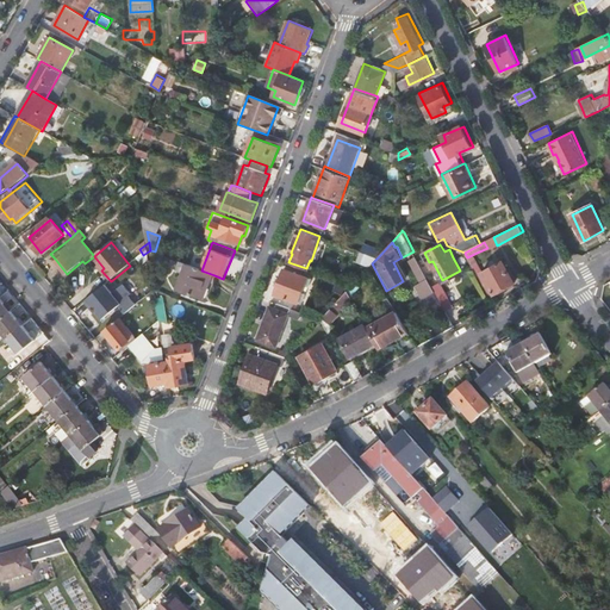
[(212,284),(215,275),(201,271),(155,251),(150,250),(153,260),(173,268),(173,267),(185,272),(178,288),(203,299),(209,282),(212,284)]
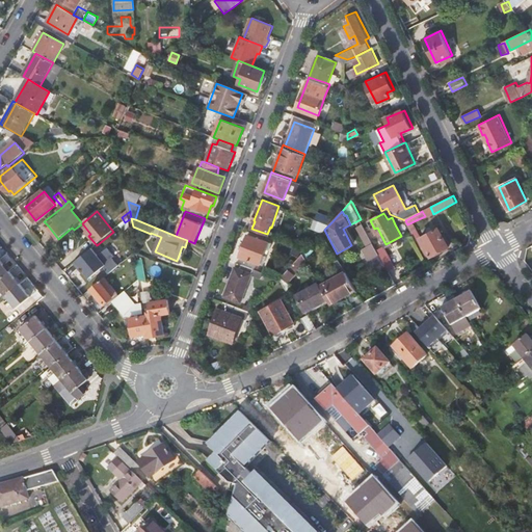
[(422,238),(414,221),(407,224),(417,240),(422,238)]
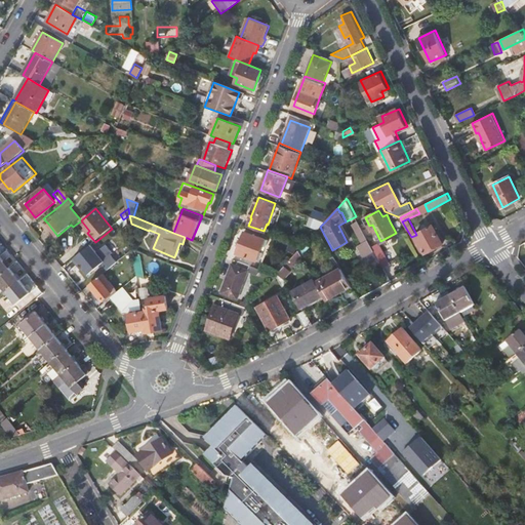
[(363,245),(369,241),(360,224),(354,227),(363,245)]
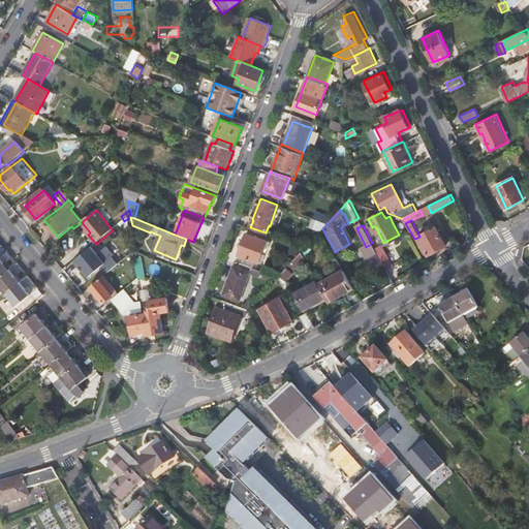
[(447,246),(438,226),(419,237),(430,255),(447,246)]
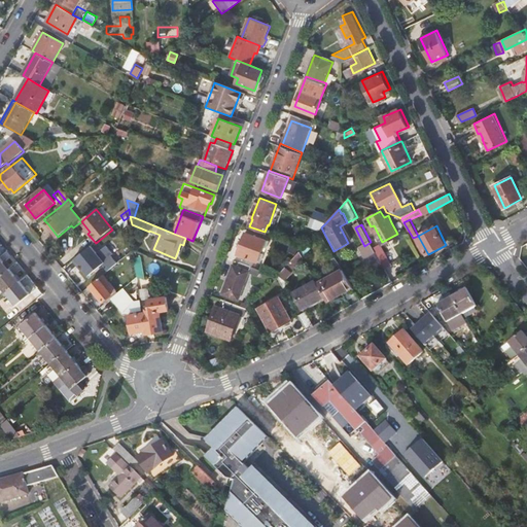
[(258,261),(266,240),(246,233),(238,254),(258,261)]
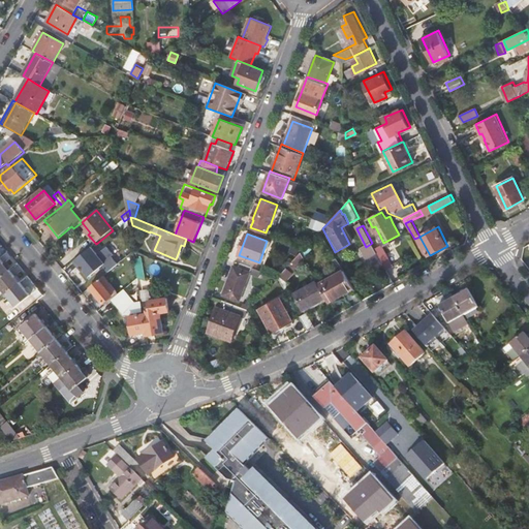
[(368,258),(378,254),(375,249),(372,243),(366,247),(363,248),(368,258)]
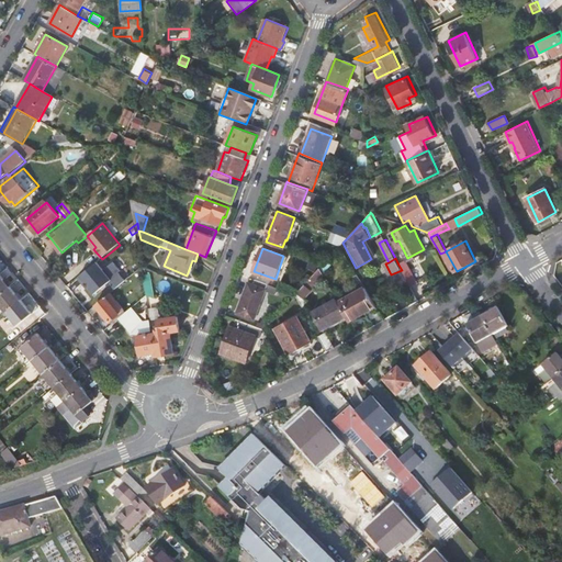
[(407,260),(398,265),(402,270),(404,274),(411,287),(419,283),(407,260)]
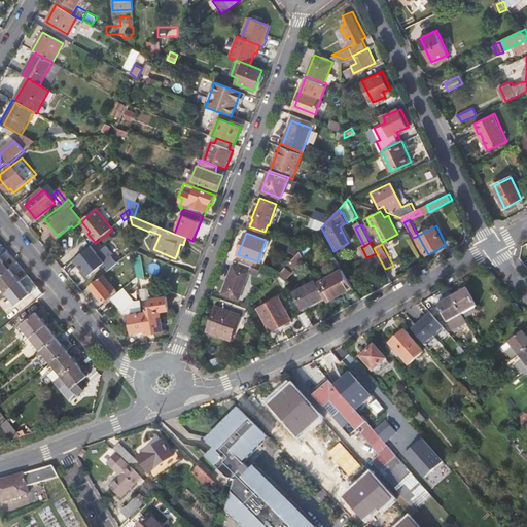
[(90,276),(105,264),(92,246),(74,261),(79,268),(81,266),(84,271),(90,276)]
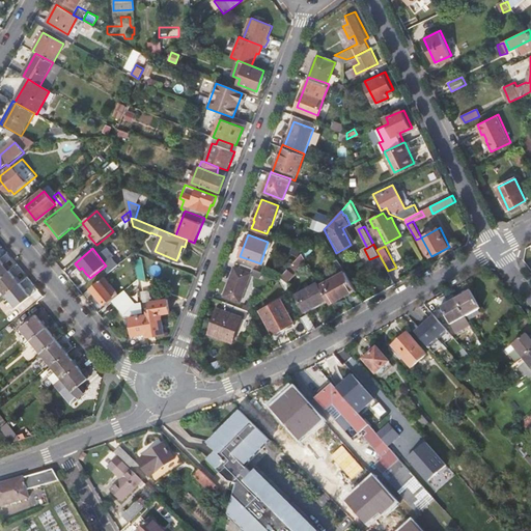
[(283,285),(307,260),(303,253),(279,278),(283,285)]
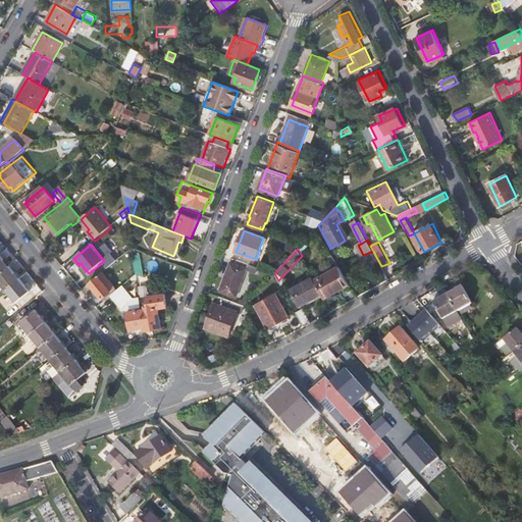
[(141,252),(136,252),(138,263),(139,273),(144,272),(141,252)]
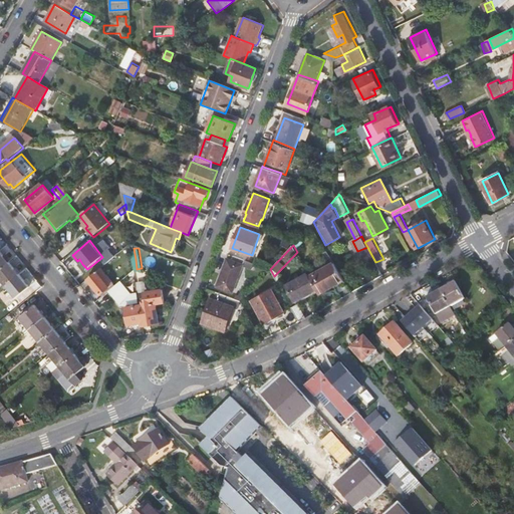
[(0,268),(9,262),(0,251),(0,268)]
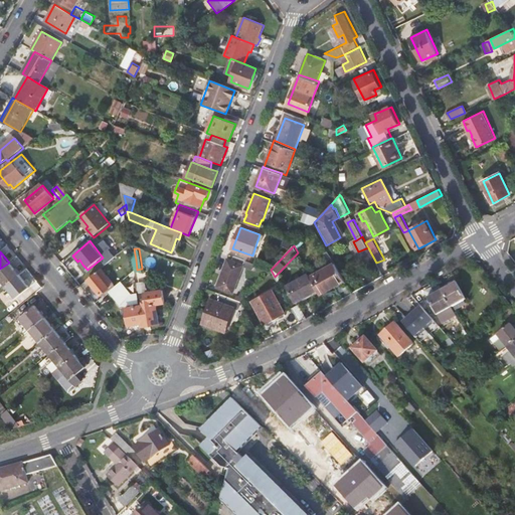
[(218,287),(233,293),(243,265),(251,268),(254,268),(255,268),(256,267),(258,266),(258,265),(235,256),(233,262),(228,260),(218,287)]
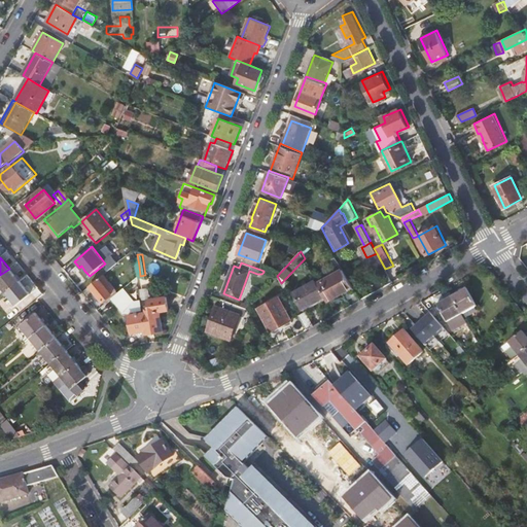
[(20,281),(9,269),(0,275),(0,285),(5,292),(20,281)]
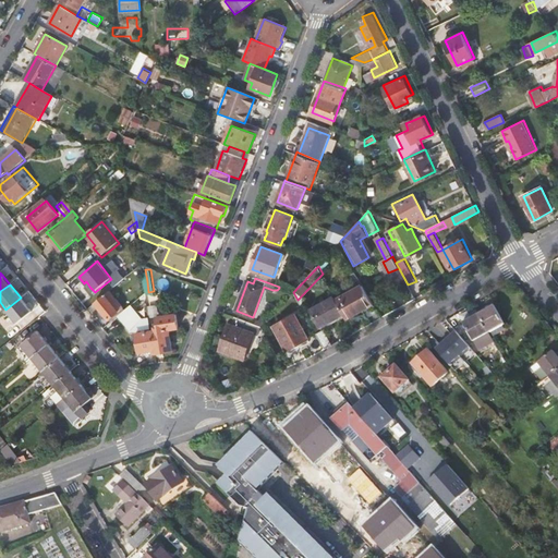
[(364,286),(337,301),(344,314),(347,319),(375,304),(364,286)]
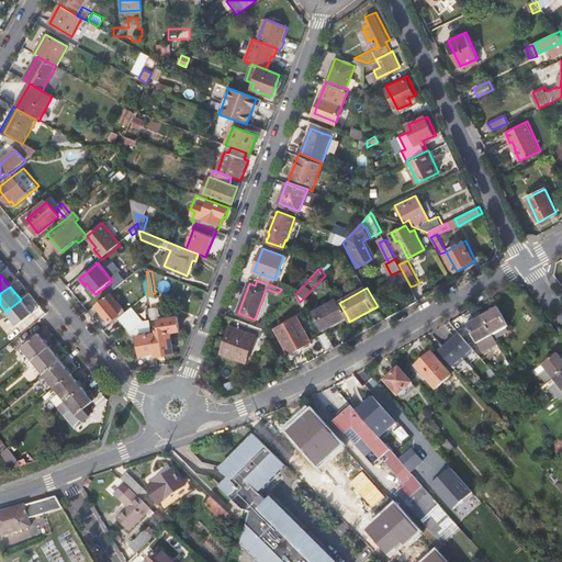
[(98,305),(111,322),(121,315),(120,313),(124,310),(111,294),(98,305)]
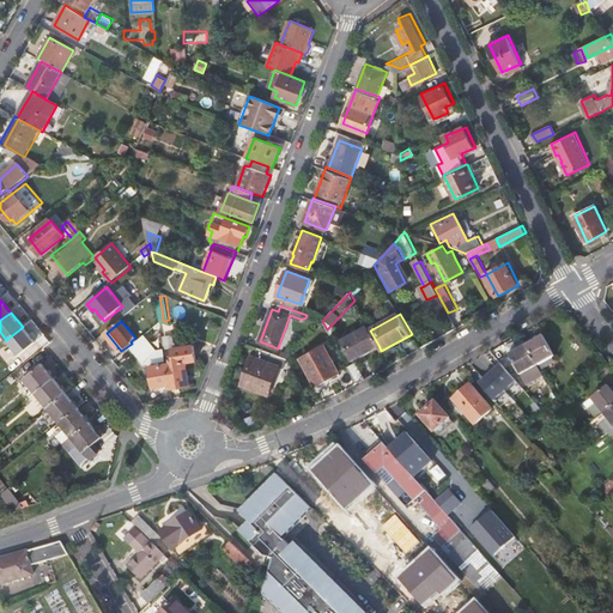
[(140,341),(133,346),(139,354),(137,356),(145,365),(161,363),(165,363),(169,362),(163,322),(140,341)]
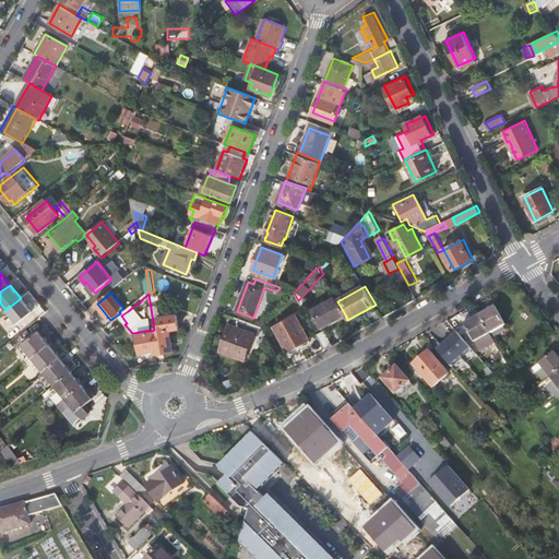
[(345,314),(337,301),(335,296),(311,309),(321,328),(345,314)]
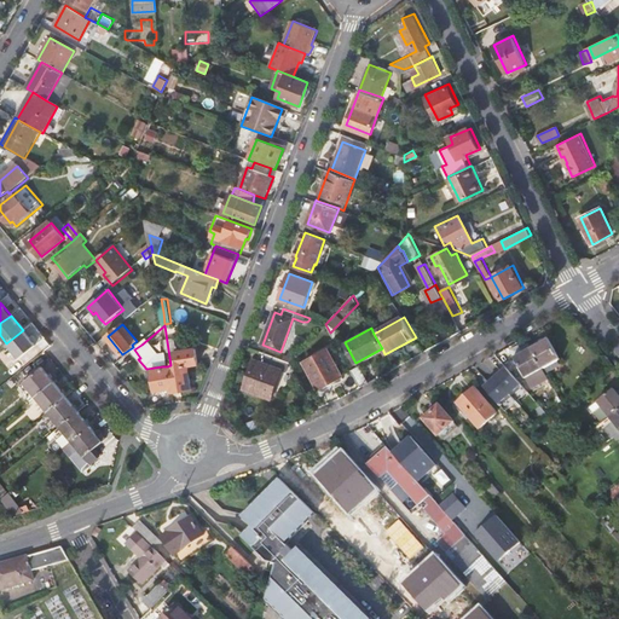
[(34,343),(23,330),(6,343),(18,357),(34,343)]
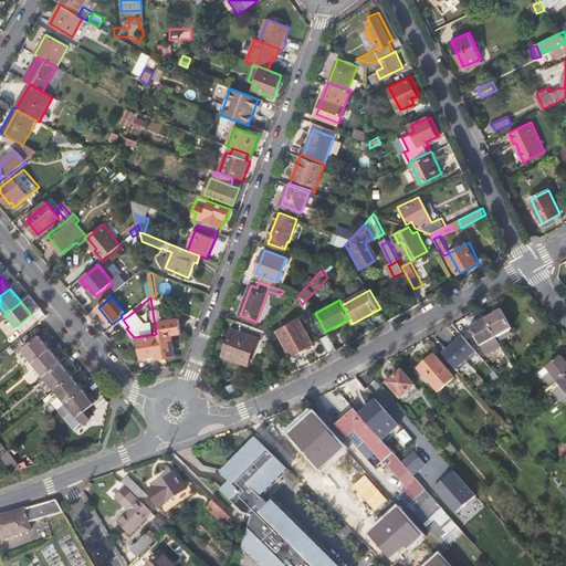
[(481,308),(465,317),(470,325),(485,316),(481,308)]
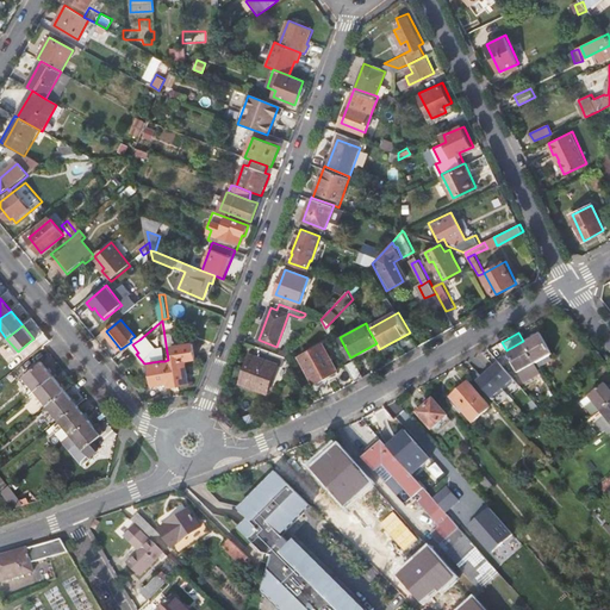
[(120,349),(123,353),(130,347),(132,344),(139,340),(136,335),(135,336),(130,340),(131,342),(120,349)]
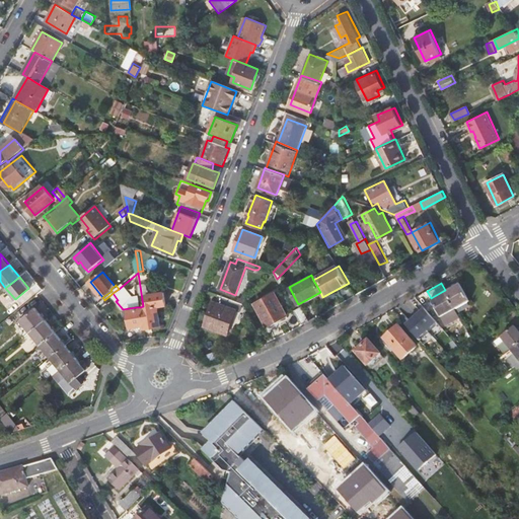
[(460,287),(447,294),(455,309),(468,302),(460,287)]
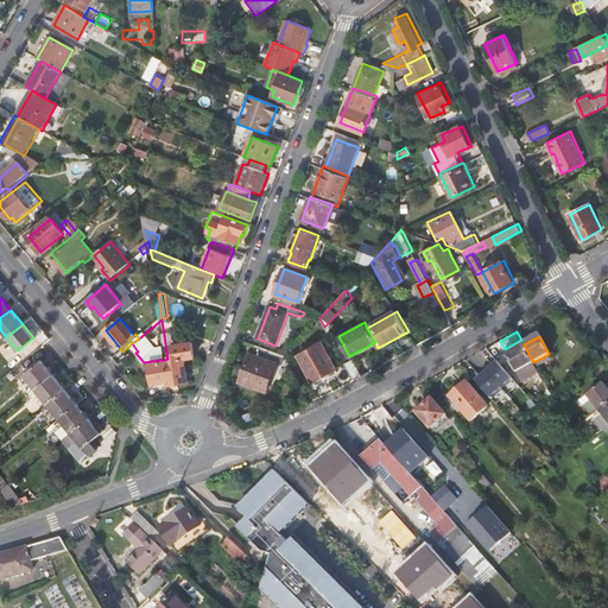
[(172,361),(168,362),(170,381),(171,386),(171,387),(175,386),(181,386),(190,385),(188,360),(197,359),(196,343),(176,347),(176,354),(172,355),(172,361)]
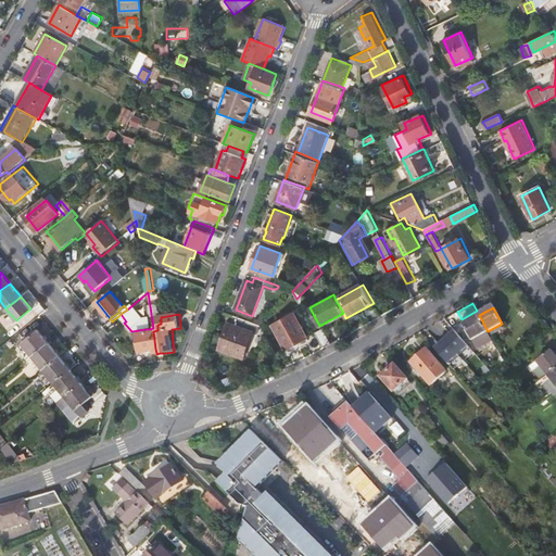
[(287,349),(307,338),(294,314),(275,325),(287,349)]
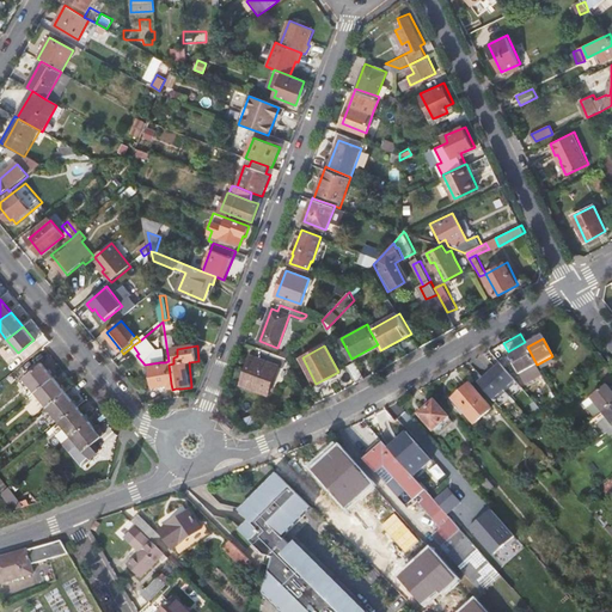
[(520,373),(537,365),(527,347),(510,355),(520,373)]
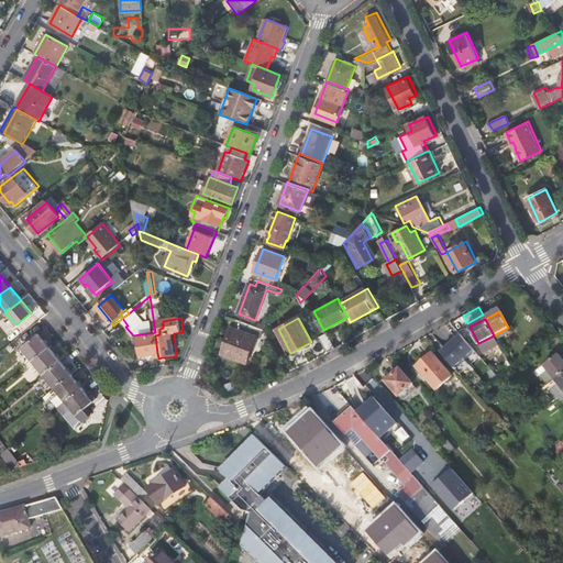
[(252,365),(264,330),(240,321),(236,330),(233,328),(223,354),(252,365)]
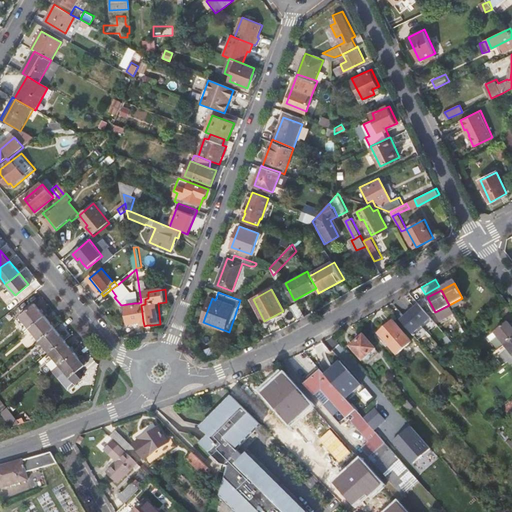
[(19,316),(29,328),(44,315),(35,304),(19,316)]
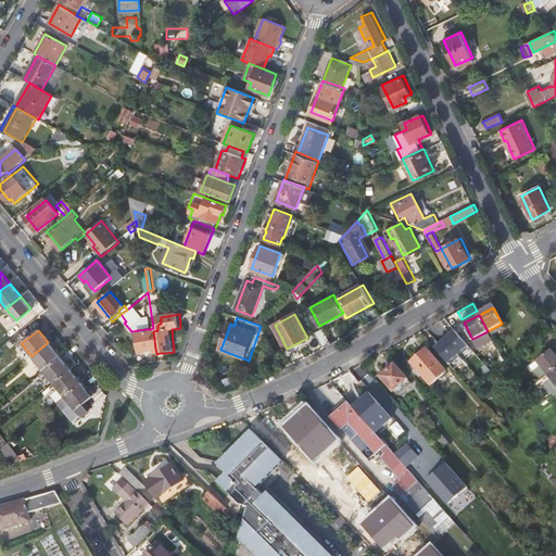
[(151,350),(155,349),(153,331),(150,331),(147,332),(140,333),(143,351),(151,350)]
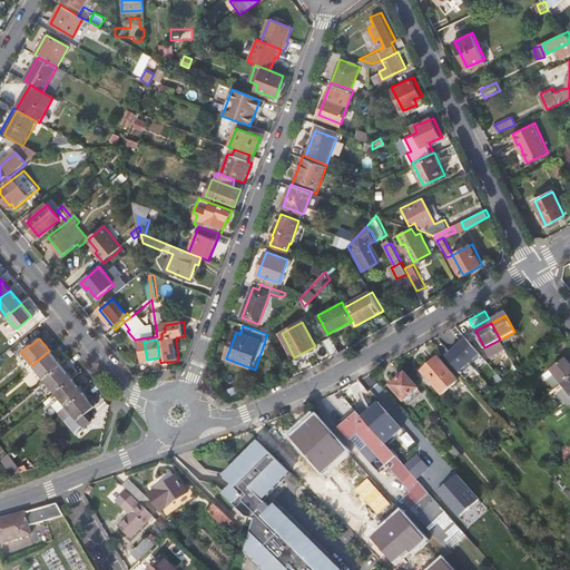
[(333,341),(325,345),(332,357),(340,352),(333,341)]
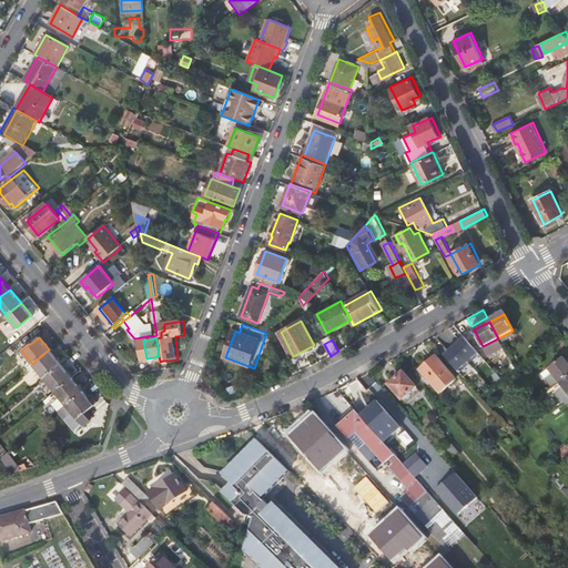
[(445,358),(458,373),(479,355),(466,340),(445,358)]
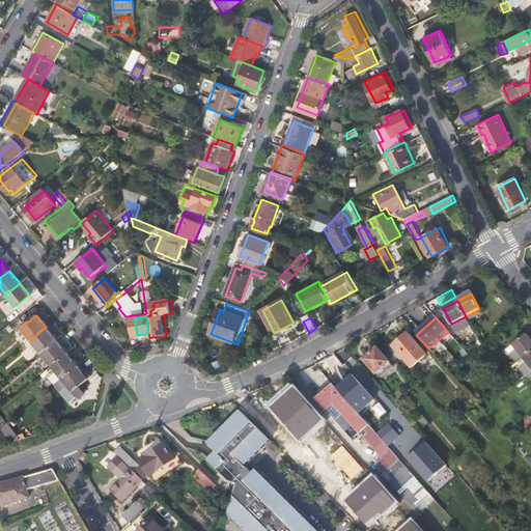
[(30,340),(40,353),(56,339),(46,327),(30,340)]
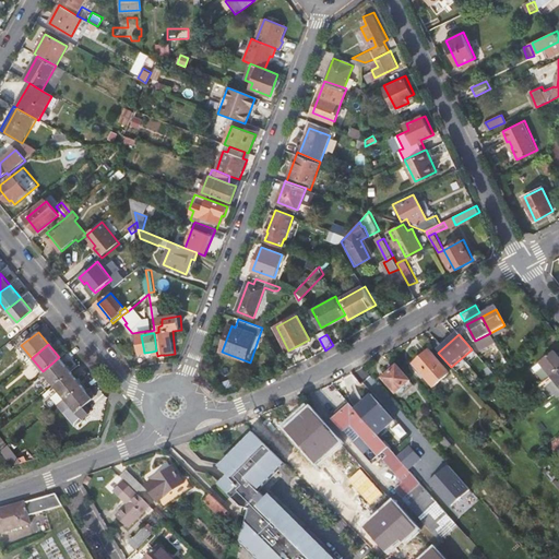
[(433,388),(448,375),(428,353),(414,366),(433,388)]
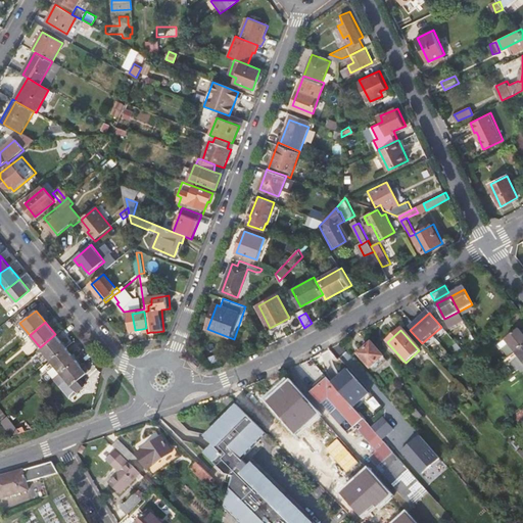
[(500,345),(509,358),(522,346),(522,333),(520,330),(500,345)]
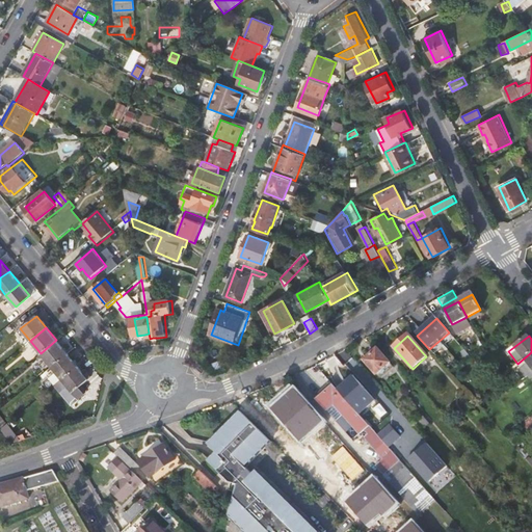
[(41,353),(51,367),(68,353),(56,340),(41,353)]
